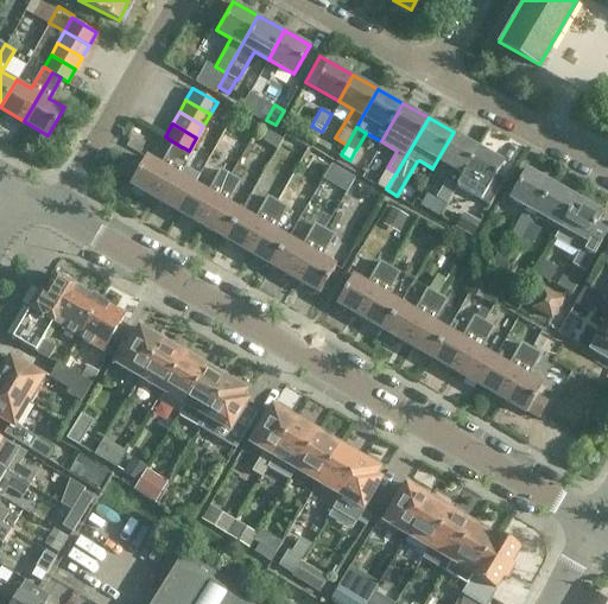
[(277,147),(283,137),(268,128),(263,139),(277,147)]
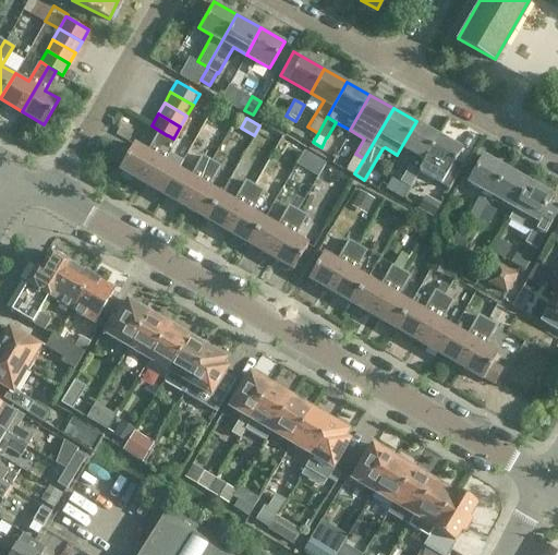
[(416,121),(402,145),(425,158),(439,134),(416,121)]
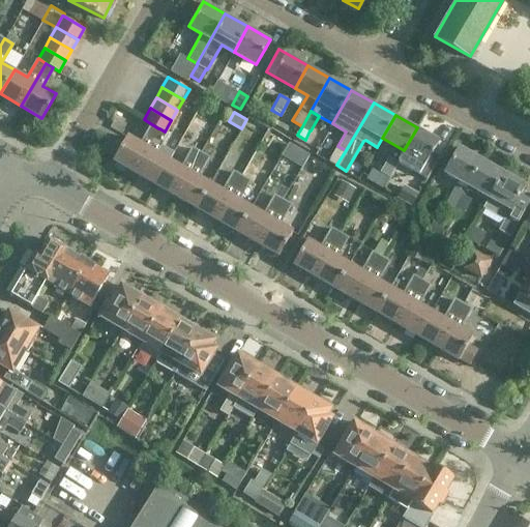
[(270,126),(257,119),(253,116),(247,124),(266,136),(270,126)]
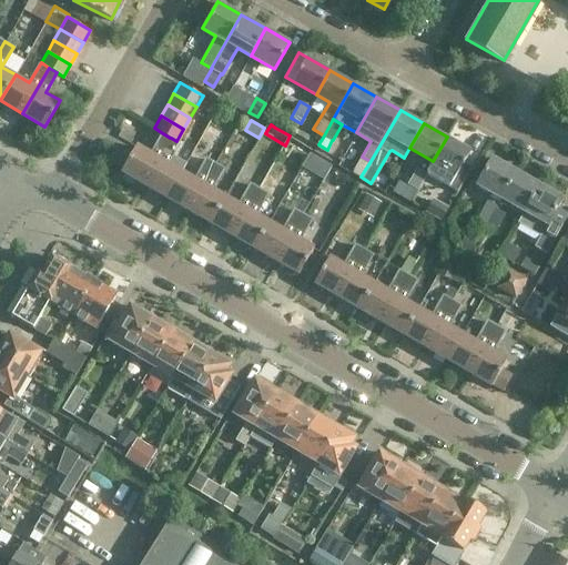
[(137,144),(121,171),(143,184),(170,138),(161,132),(150,152),(137,144)]
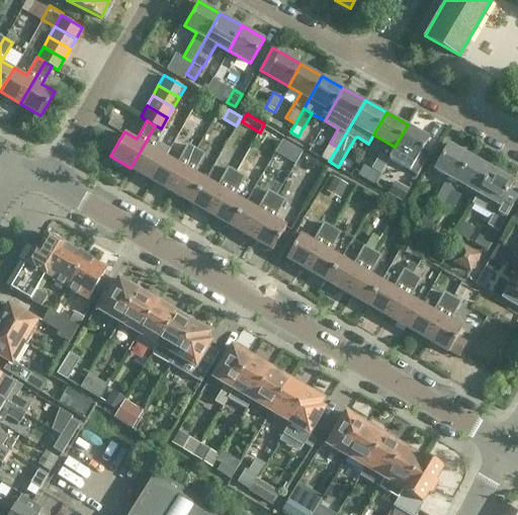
[(395,147),(389,157),(417,173),(429,151),(422,147),(429,137),(408,124),(395,147)]
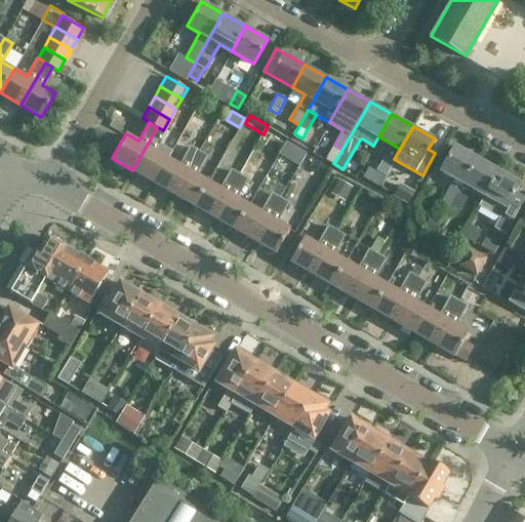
[(157,127),(132,170),(154,183),(168,158),(155,150),(166,131),(163,130),(158,127),(157,127)]
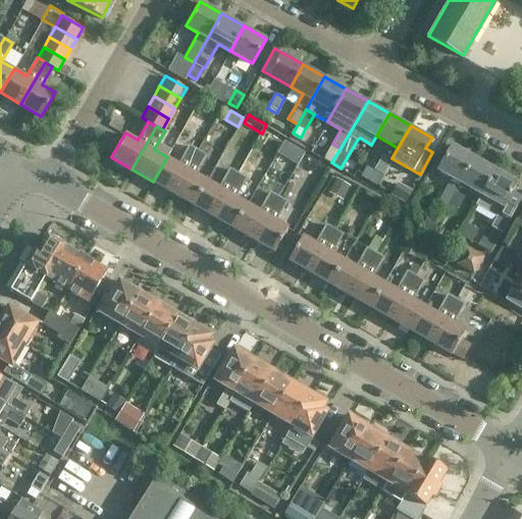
[(437,168),(451,176),(437,200),(446,204),(455,189),(456,190),(459,185),(458,185),(473,157),(452,144),(437,168)]
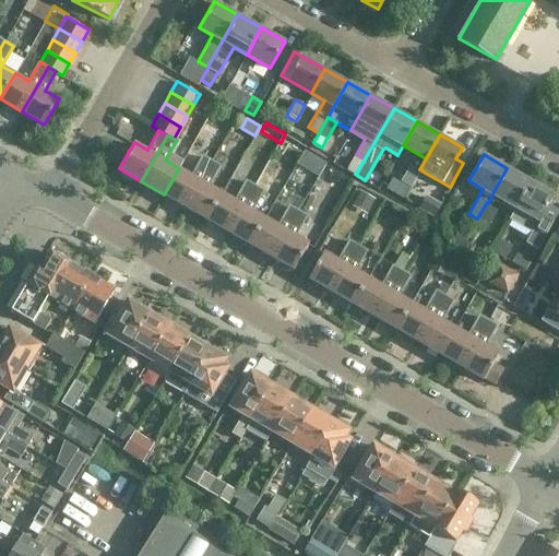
[(179,168),(164,194),(185,205),(211,160),(202,155),(191,175),(179,168)]
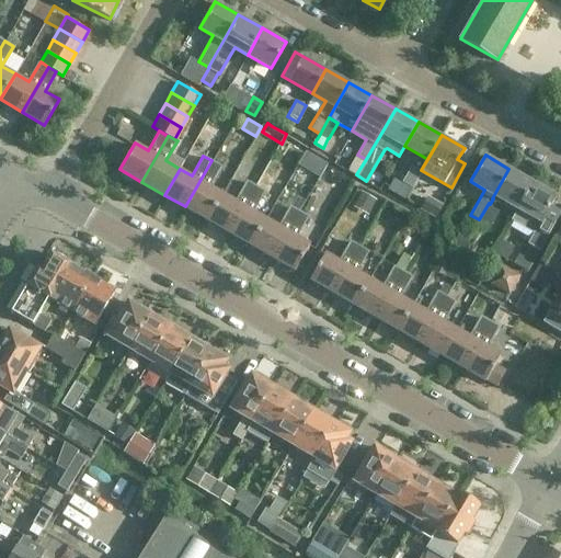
[(320,172),(325,164),(316,158),(316,160),(310,157),(306,163),(320,172)]
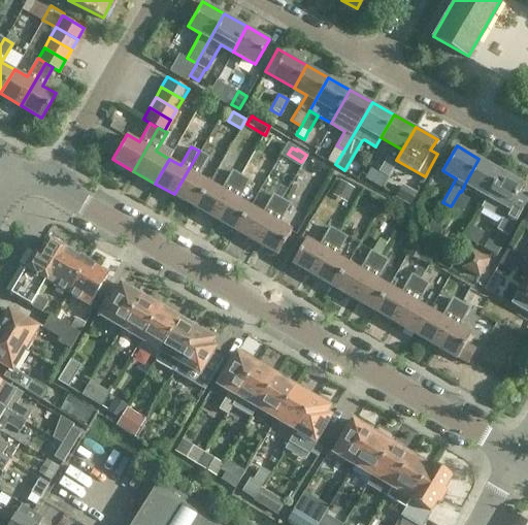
[(199,151),(174,194),(195,206),(210,182),(196,174),(206,155),(199,151)]
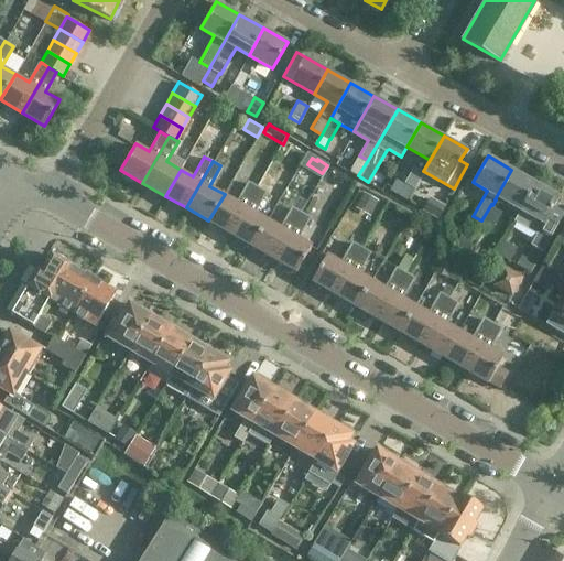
[(422,171),(412,165),(403,182),(413,187),(422,171)]
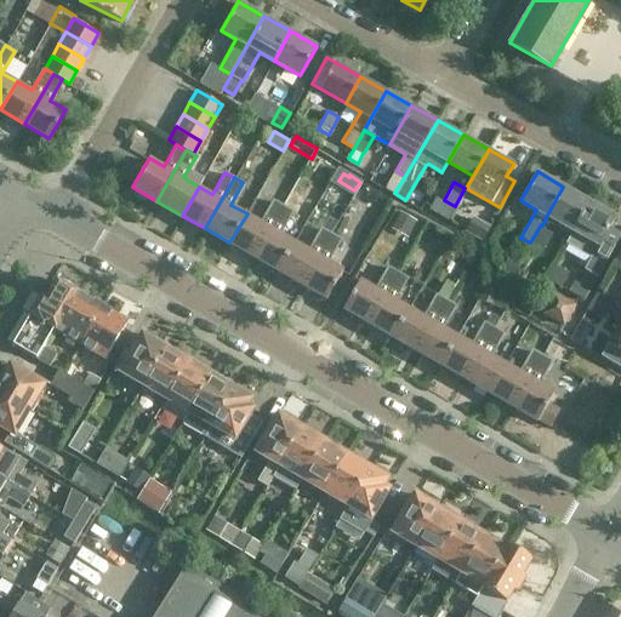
[(557,221),(573,230),(590,201),(563,187),(545,220),(546,220),(554,226),(557,221)]
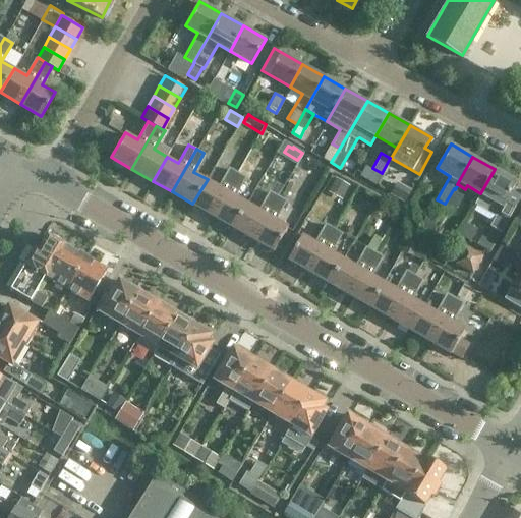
[(208,179),(192,204),(213,216),(238,172),(229,167),(218,185),(208,179)]
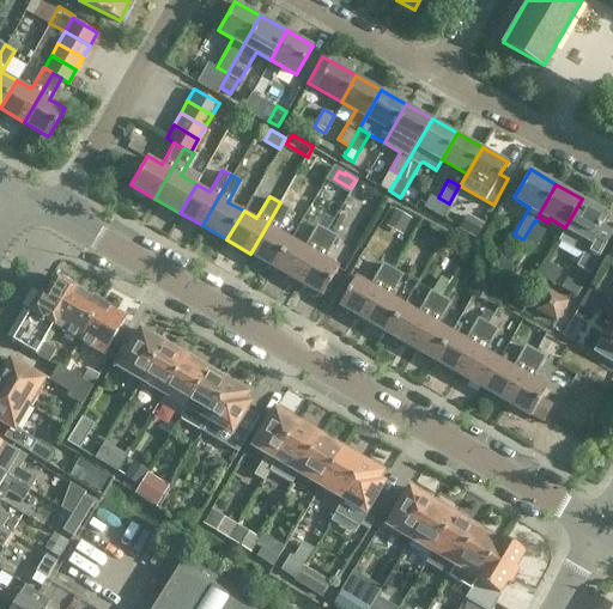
[(558,238),(584,253),(578,263),(589,270),(612,229),(602,224),(608,213),(582,199),(565,227),(558,238)]
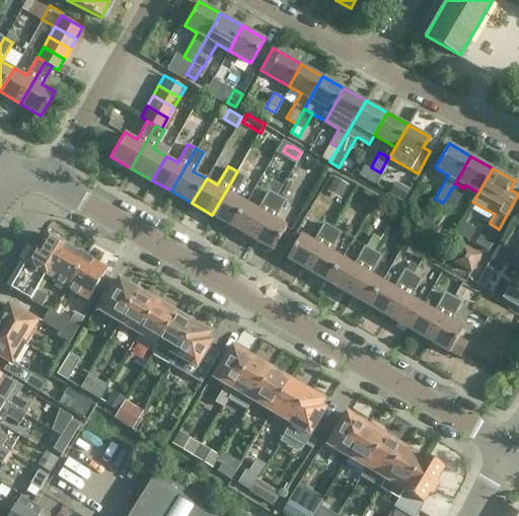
[(237,171),(212,215),(231,226),(245,202),(235,196),(245,176),(237,171)]
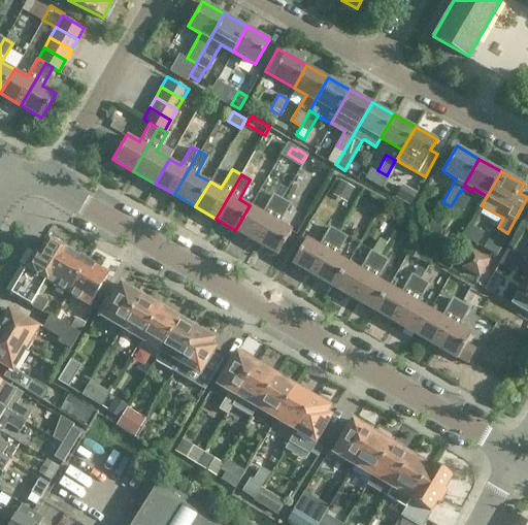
[(411,199),(418,189),(403,181),(397,191),(411,199)]
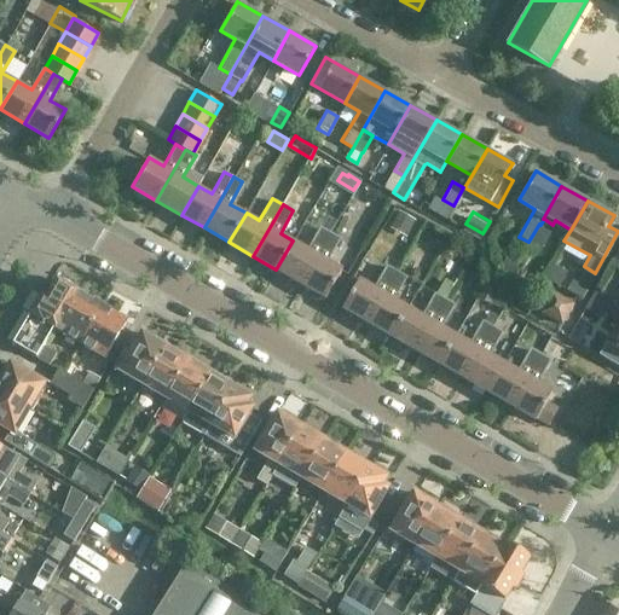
[(539,224),(528,242),(541,249),(550,231),(541,225),(539,224)]
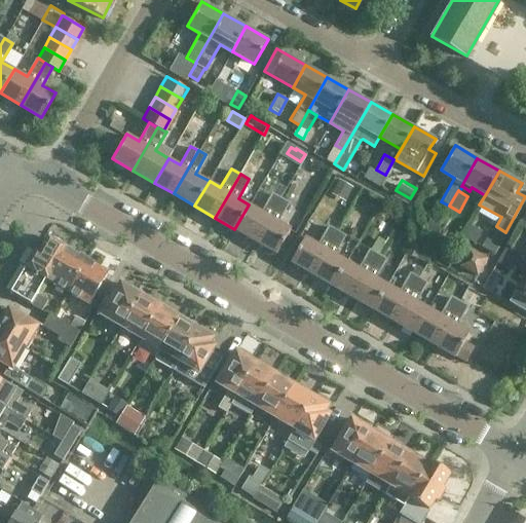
[(249,204),(234,229),(256,240),(280,197),(271,192),(261,211),(249,204)]
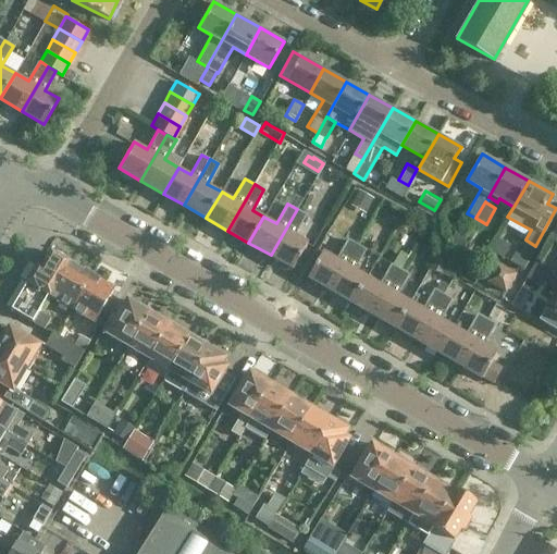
[(297,209),(271,255),(293,268),(308,242),(294,234),(306,213),(297,209)]
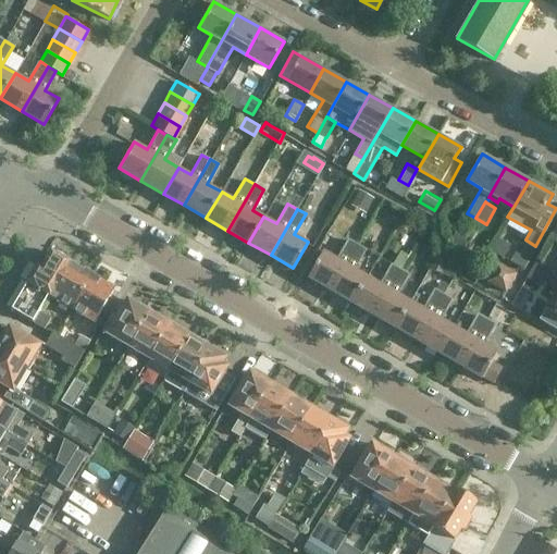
[(491,249),(503,256),(509,244),(497,237),(491,249)]
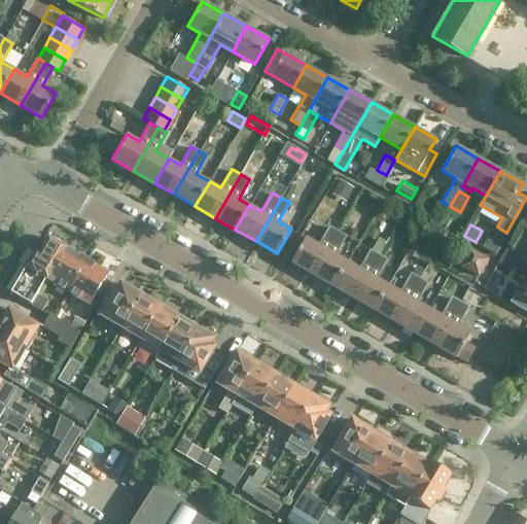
[(305,237),(291,262),(311,273),(337,230),(329,225),(318,244),(305,237)]
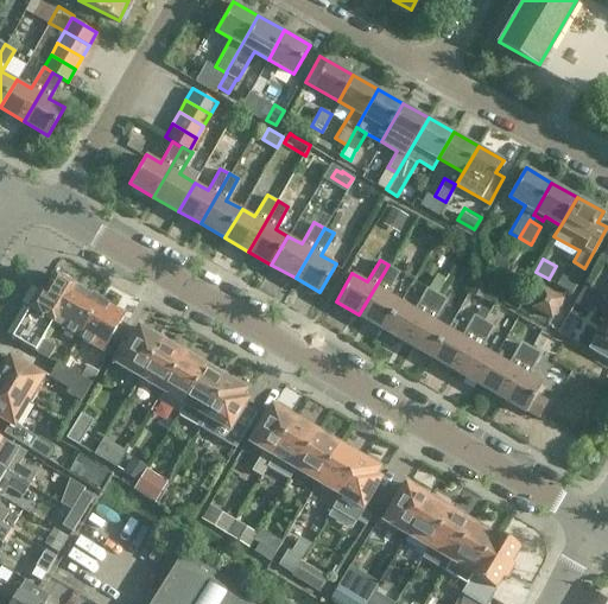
[(388,265),(359,315),(384,329),(400,300),(385,292),(398,271),(388,265)]
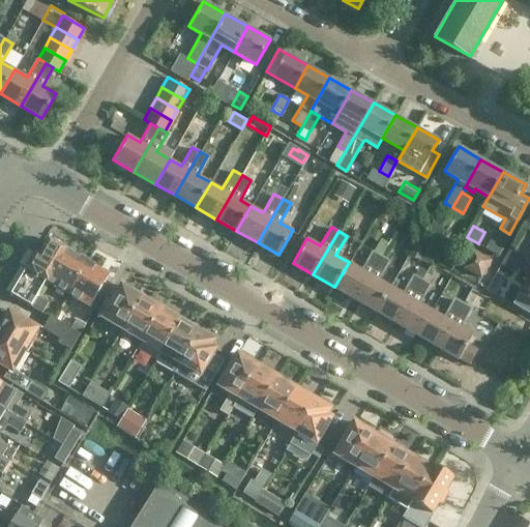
[(25,267),(10,293),(32,304),(37,295),(47,281),(46,280),(64,247),(62,246),(61,242),(55,239),(51,240),(48,238),(42,246),(38,254),(34,252),(25,267)]
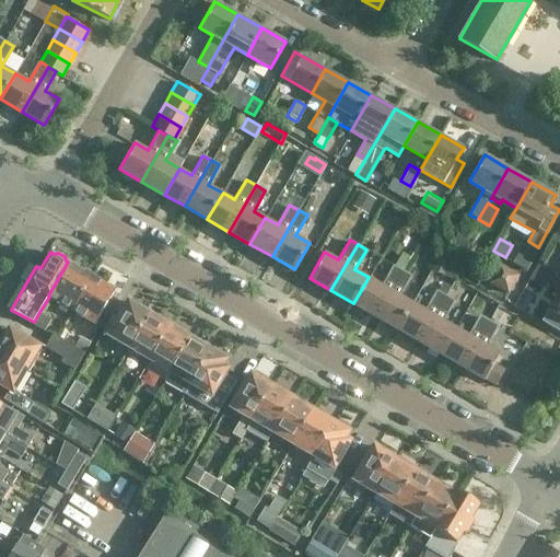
[(445,268),(440,253),(431,269),(443,273),(445,268)]
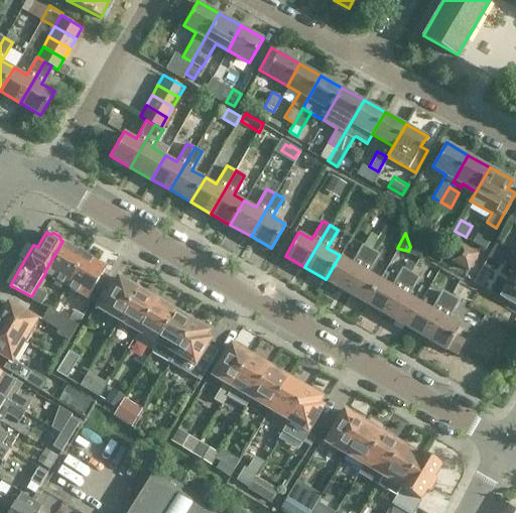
[(496,240),(492,247),(506,255),(510,248),(496,240)]
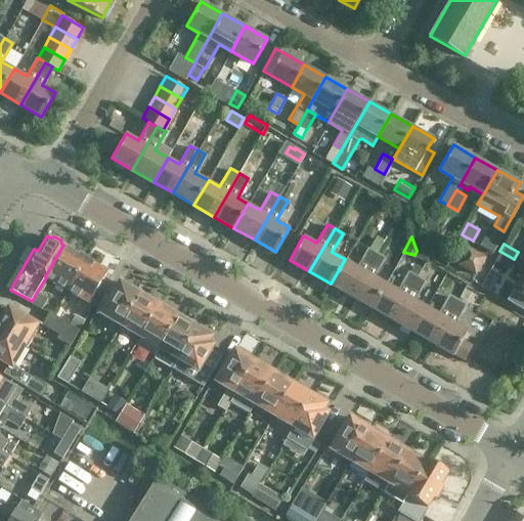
[(66,289),(84,257),(63,245),(45,276),(46,277),(67,290),(67,289),(66,289)]
